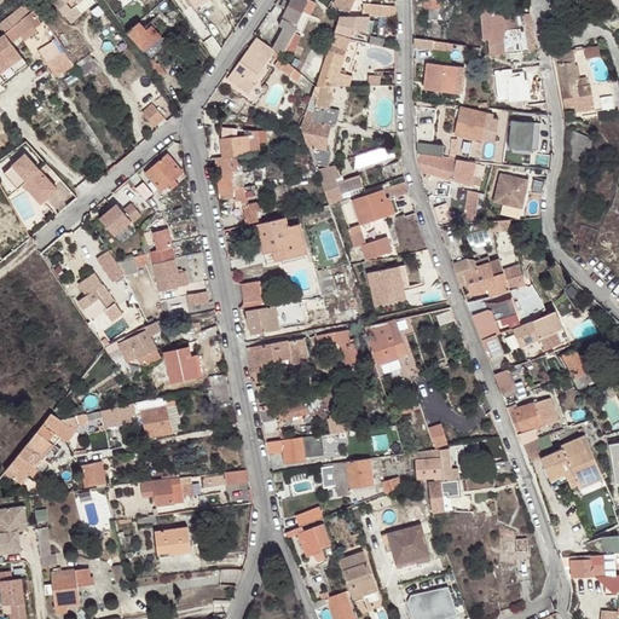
[(25,0),(0,21),(0,25),(5,33),(11,40),(19,33),(30,24),(34,24),(41,21),(33,9),(27,0),(25,0)]
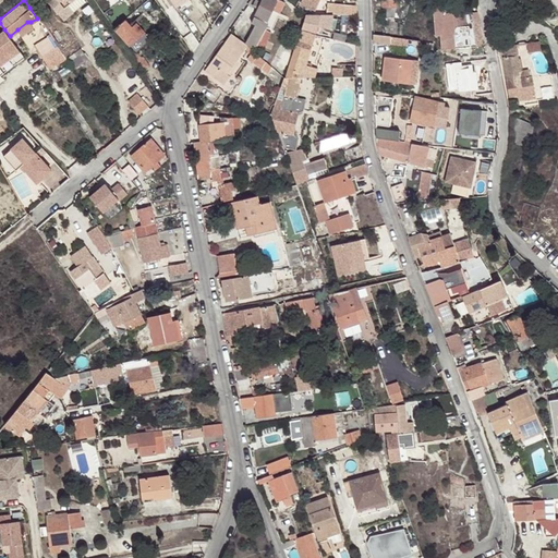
[(71,10),(84,0),(83,0),(50,0),(48,2),(68,25),(77,17),(71,10)]
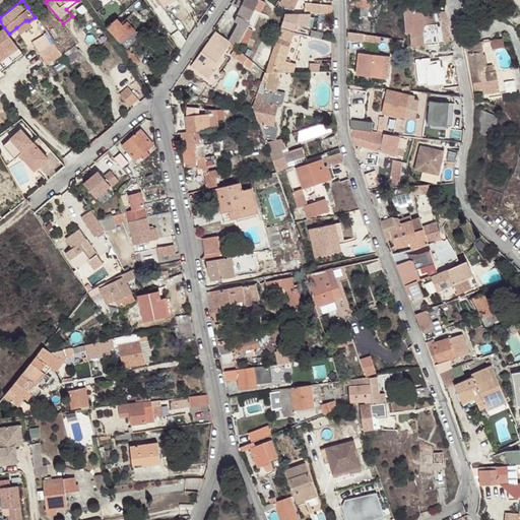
[(83,7),(78,0),(66,9),(72,16),(83,7)]
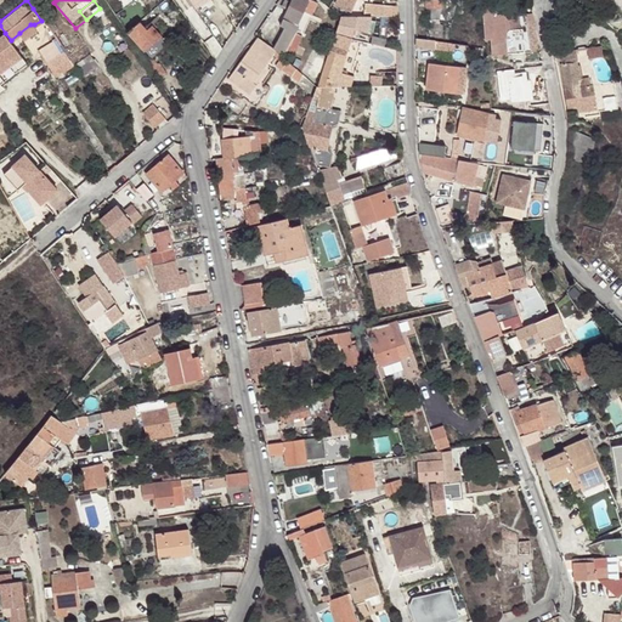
[(284,26),(273,46),(282,55),(289,41),(293,43),(300,27),(295,23),(307,0),(290,0),(292,0),(288,7),(281,22),(284,26)]
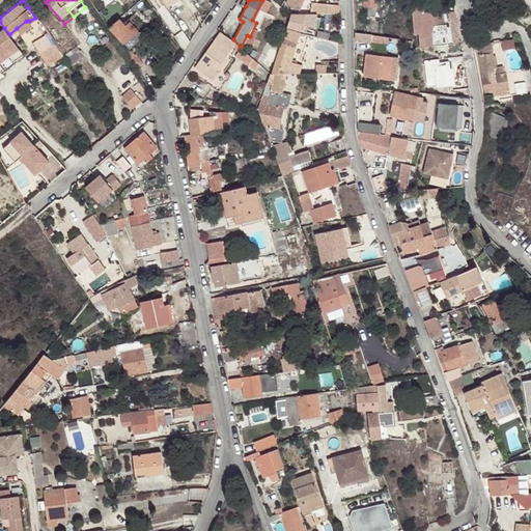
[(299,0),(285,0),(284,4),(295,9),(299,0)]
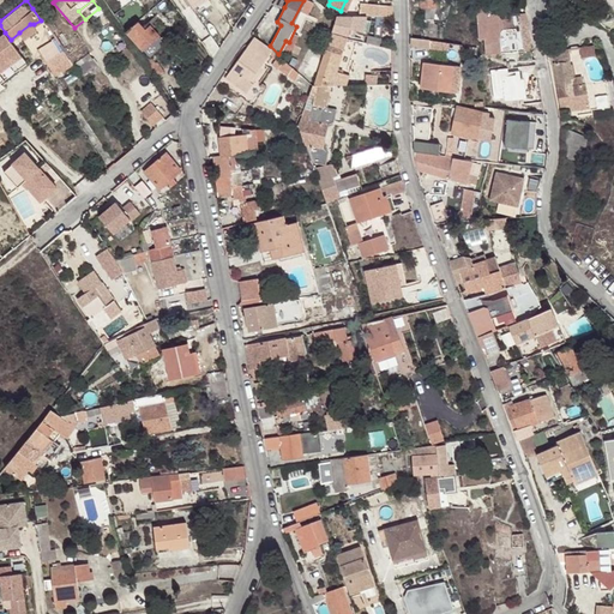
[(420,0),(419,7),(426,8),(426,22),(426,26),(425,28),(425,38),(439,41),(439,29),(437,29),(437,25),(437,22),(449,22),(450,16),(459,16),(461,2),(438,0),(420,0)]
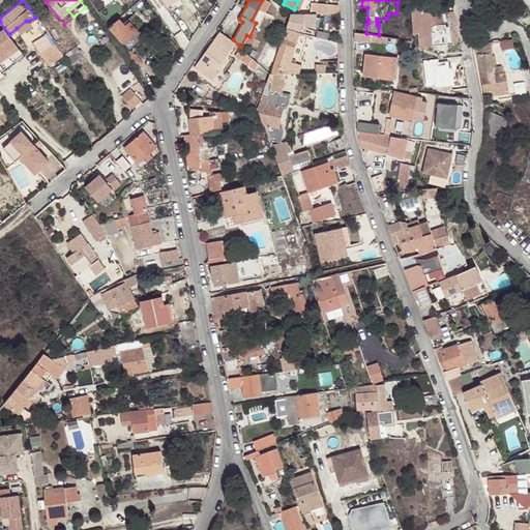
[(308,4),(308,12),(317,12),(340,13),(340,5),(308,4)]
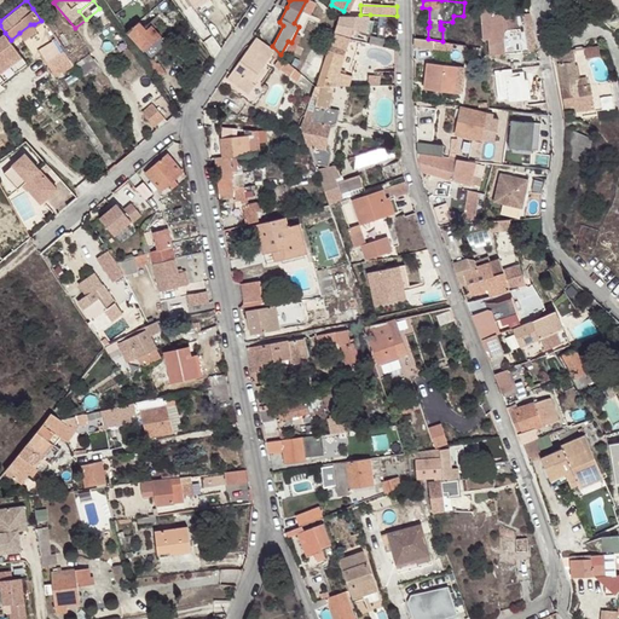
[(491,9),(481,10),(482,42),(489,41),(489,57),(532,55),(530,16),(522,16),(491,11),(491,9)]
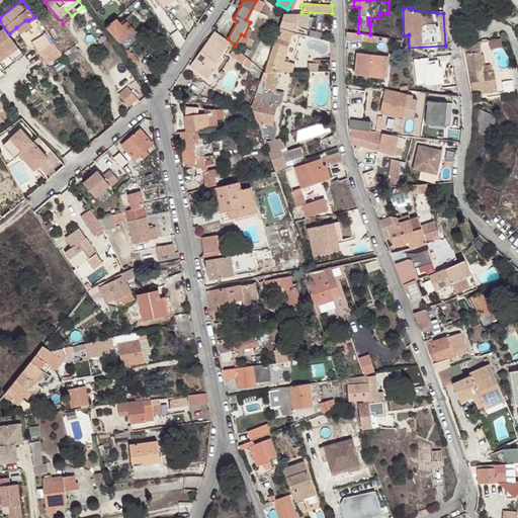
[(301,12),(283,12),(278,27),(295,29),(297,23),(307,26),(310,12),(301,12)]
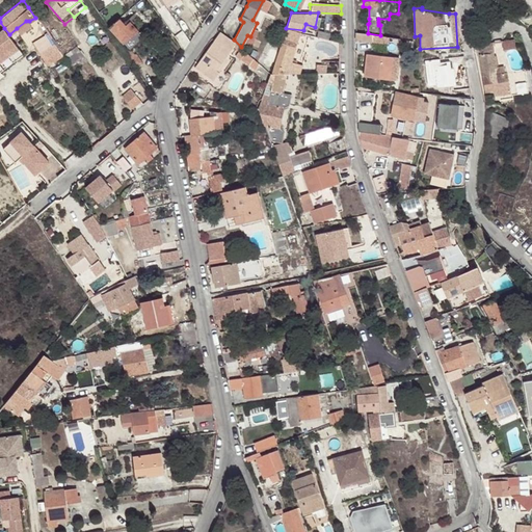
[(104,23),(107,29),(109,27),(118,19),(115,15),(113,16),(104,23)]
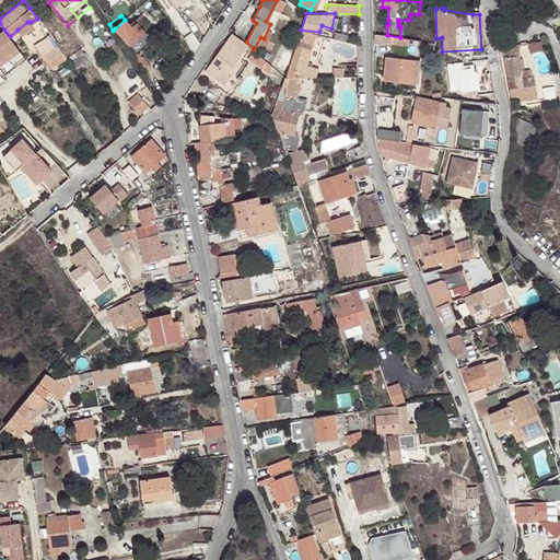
[(42,20),(46,27),(51,24),(46,16),(42,20)]
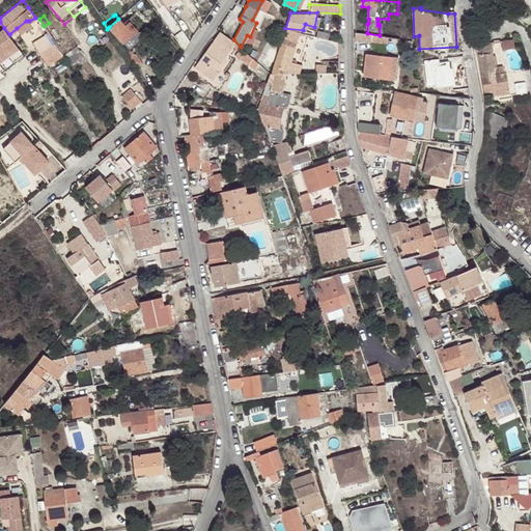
[(109,27),(123,44),(137,31),(136,29),(139,26),(132,18),(124,25),(118,19),(109,27)]
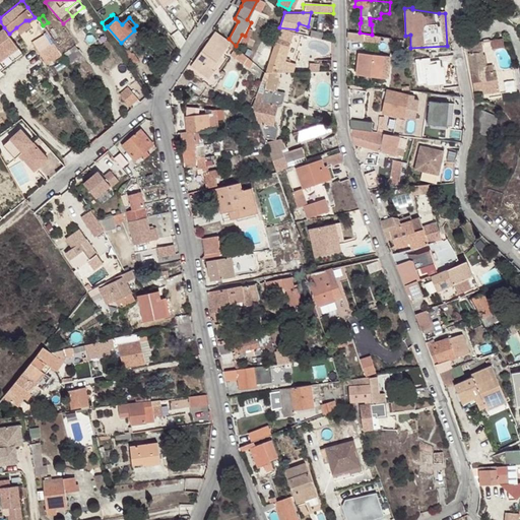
[(25,20),(16,27),(20,33),(30,24),(28,20),(25,20)]
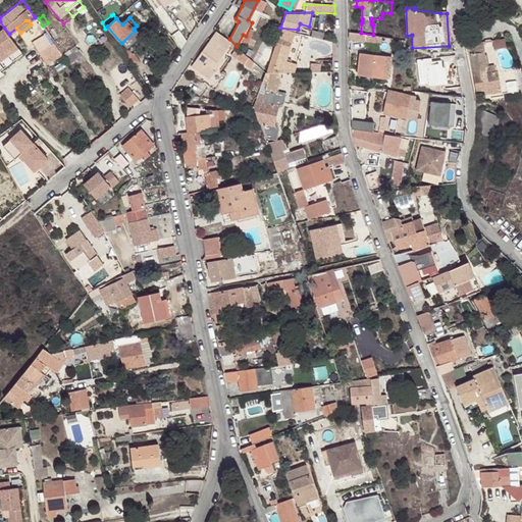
[(4,28),(0,31),(0,69),(15,58),(10,52),(19,46),(9,34),(4,28)]
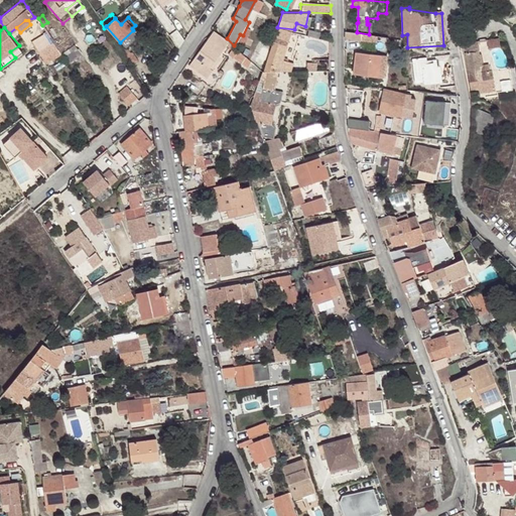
[(124,48),(125,47),(139,36),(133,30),(120,42),(124,48)]
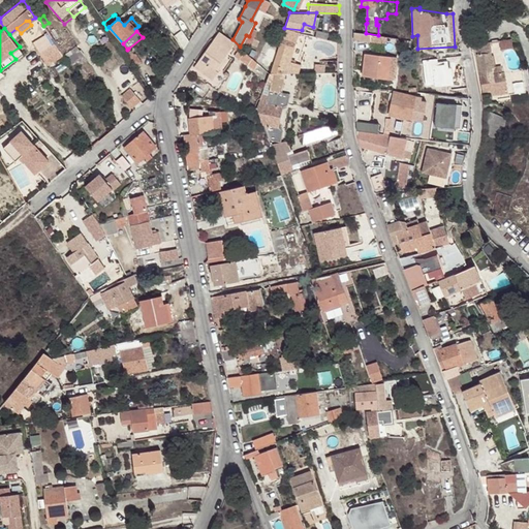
[(218,31),(212,39),(228,51),(235,42),(218,31)]
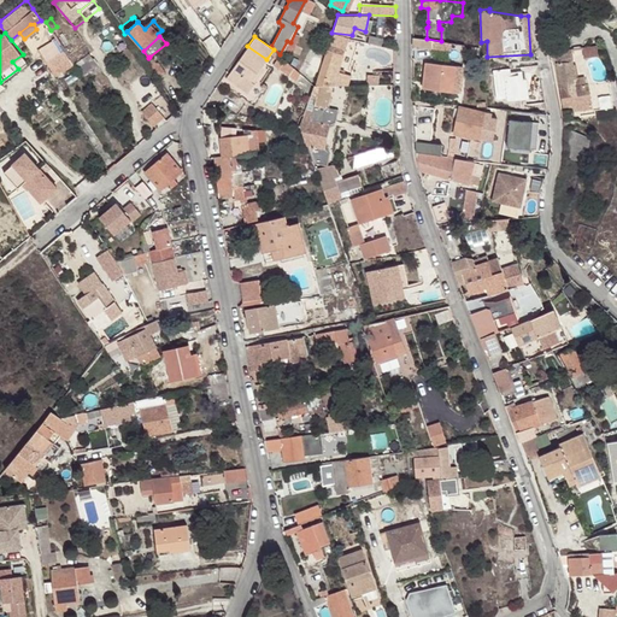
[(333,36),(316,83),(336,83),(344,83),(347,71),(356,42),(333,36)]
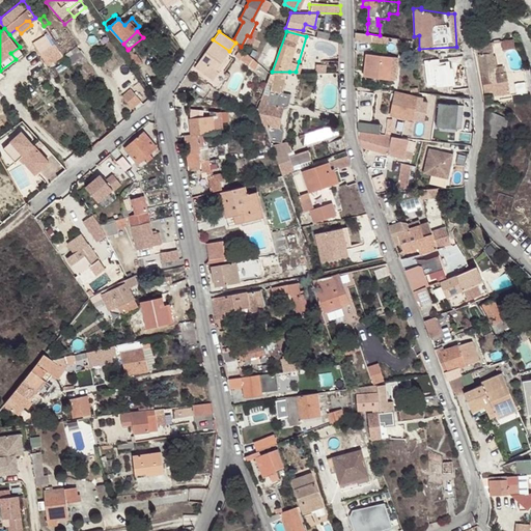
[(49,32),(33,42),(48,63),(62,54),(49,32)]
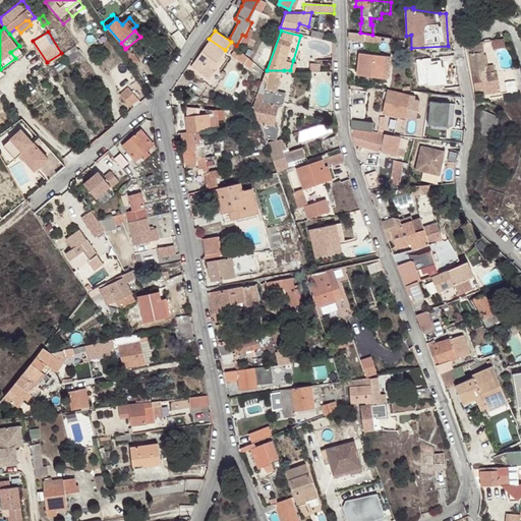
[(348,32),(348,42),(365,44),(366,37),(358,35),(359,34),(348,32)]
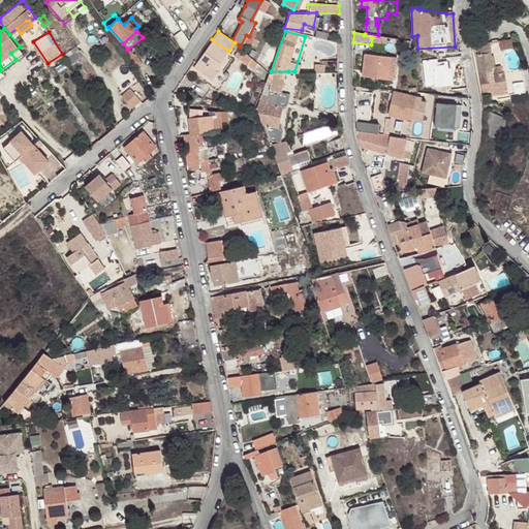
[(499,40),(501,49),(512,47),(510,38),(499,40)]
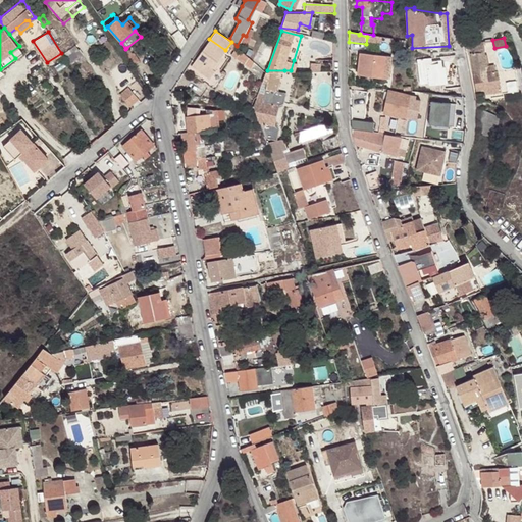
[(225,50),(209,39),(197,58),(213,68),(225,50)]
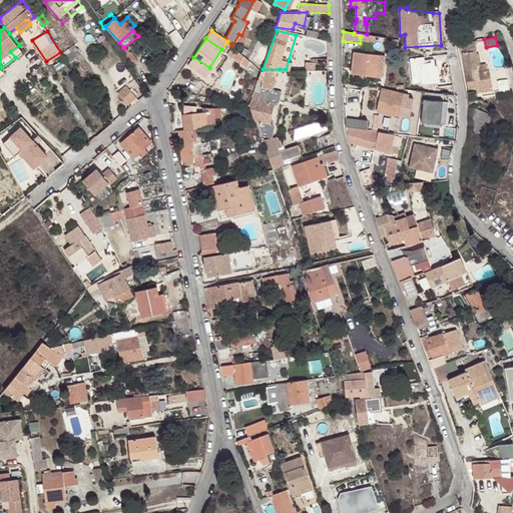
[(476,88),(492,84),(493,89),(493,90),(510,87),(506,66),(487,70),(486,64),(479,65),(474,40),(461,43),(463,52),(462,52),(468,89),(476,88)]
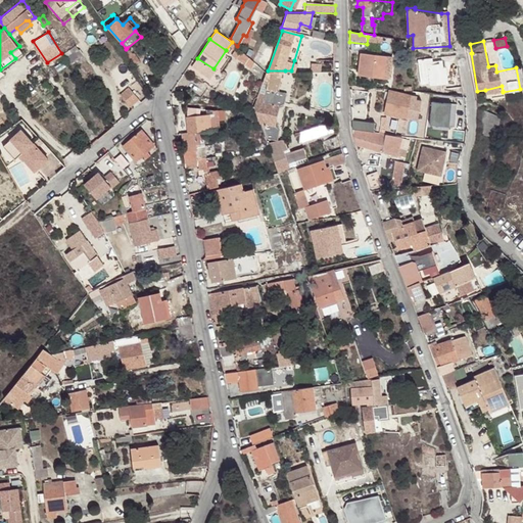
[(70,63),(83,55),(76,45),(63,54),(70,63)]
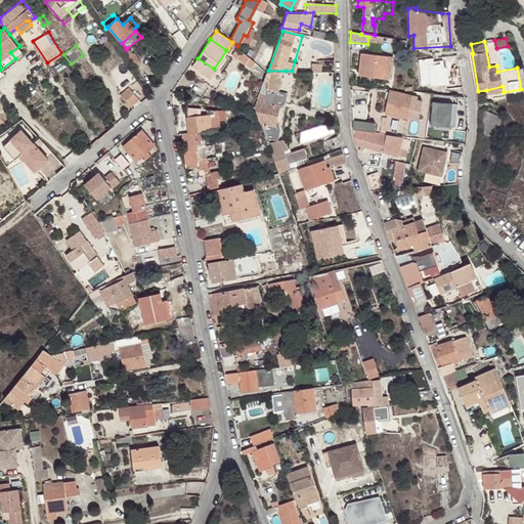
[(248,70),(255,62),(237,46),(230,55),(235,59),(238,56),(245,62),(243,64),(248,70)]
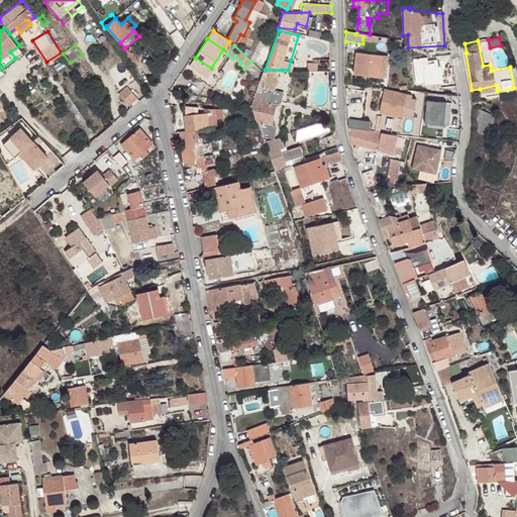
[(124,58),(130,54),(125,47),(124,48),(121,52),(124,58)]
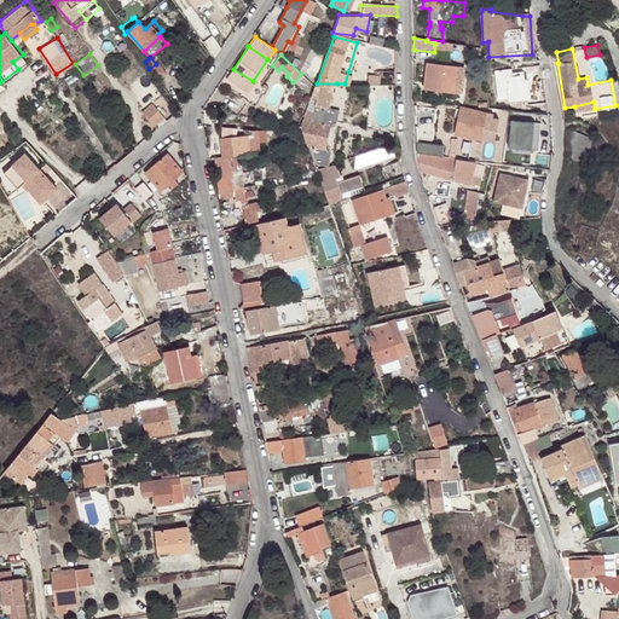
[(452,94),(452,92),(457,92),(458,92),(462,65),(453,64),(453,67),(428,63),(426,82),(423,91),(441,92),(441,94),(452,94)]
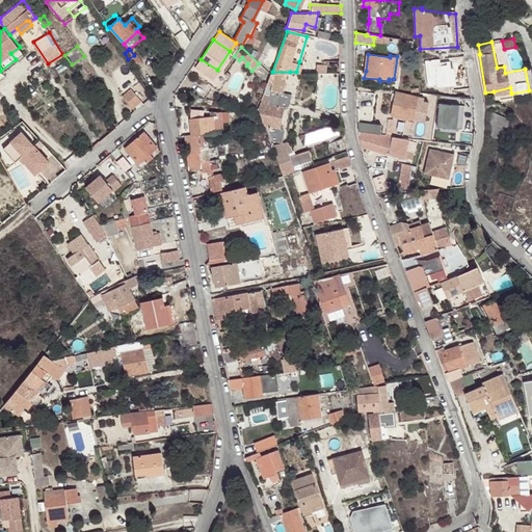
[(128,59),(136,71),(141,67),(134,55),(128,59)]
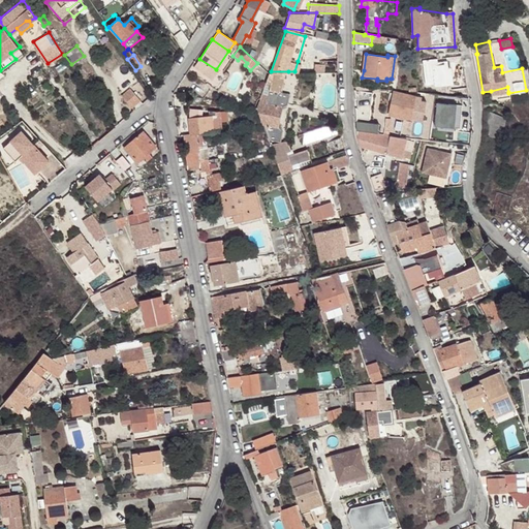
[(307,62),(298,61),(294,71),(307,72),(307,62)]
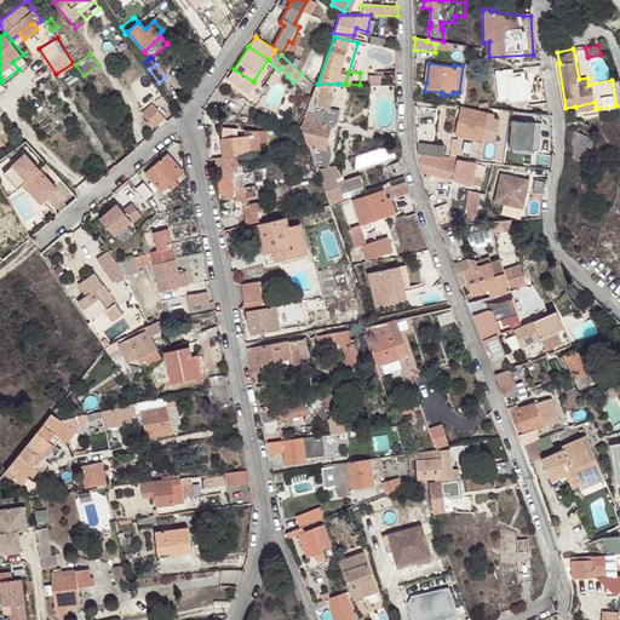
[(317,84),(316,84),(315,86),(313,96),(317,96),(317,93),(329,92),(329,91),(337,91),(338,84),(317,84)]
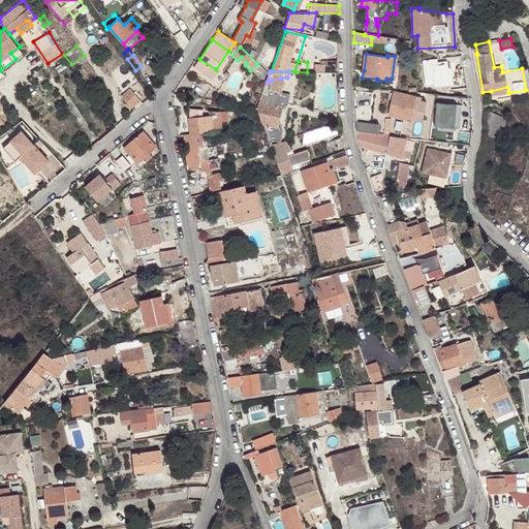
[(128,89),(120,95),(131,109),(139,101),(128,89)]
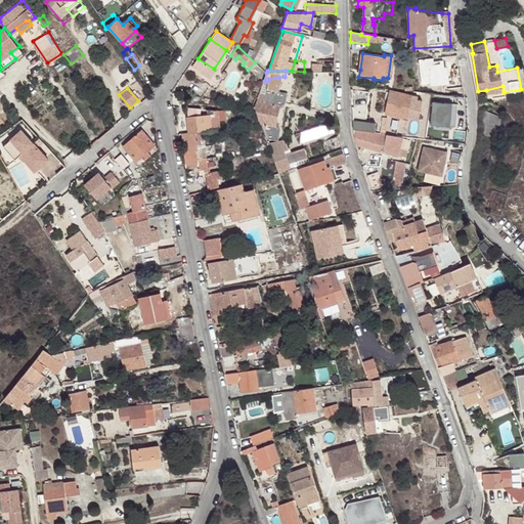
[(266,94),(260,93),(256,106),(261,122),(264,122),(278,126),(281,105),(286,106),(287,104),(289,93),(268,89),(266,94)]
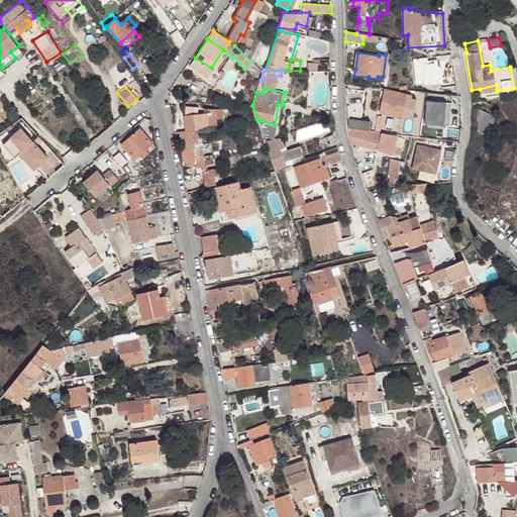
[(381,112),(413,119),(418,97),(386,90),(381,112)]
